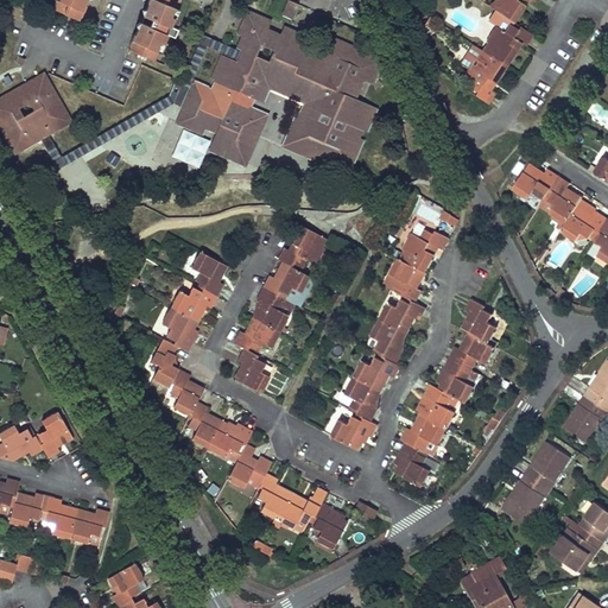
[(56,0),(54,8),(80,19),(83,10),(84,10),(88,0),(56,0)]
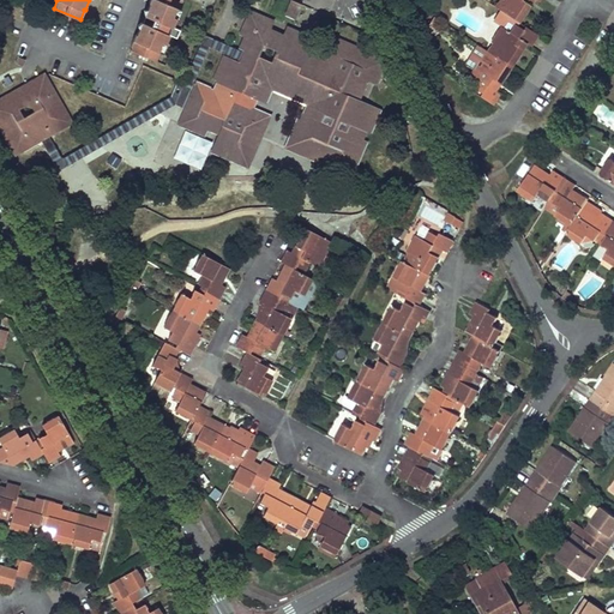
[(144,16),(154,19),(151,26),(142,23),(137,25),(139,28),(133,40),(134,40),(131,50),(157,61),(161,52),(158,50),(162,42),(166,44),(176,18),(173,17),(176,8),(179,10),(182,0),(150,0),(146,8),(143,10),(144,16)]
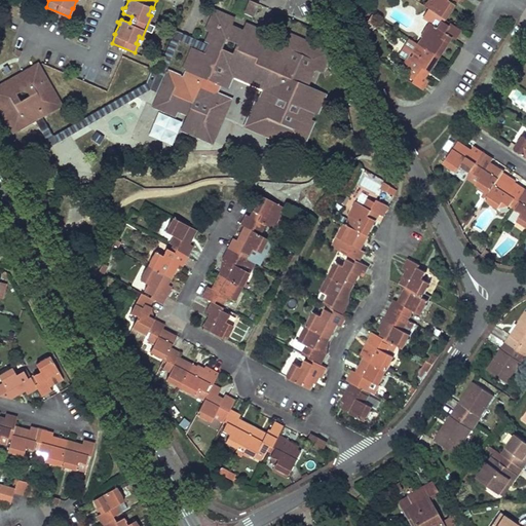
[(253,16),(258,3),(250,0),(245,12),(253,16)]
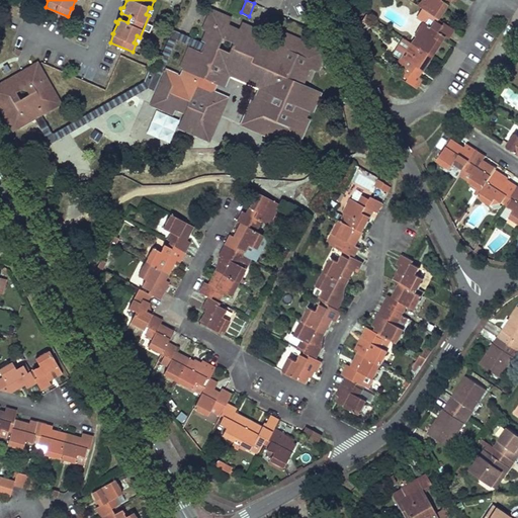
[(420,2),(418,5),(421,7),(436,18),(439,19),(441,15),(442,16),(446,9),(448,5),(445,3),(446,0),(452,0),(455,2),(456,0),(422,0),(420,3),(420,2)]
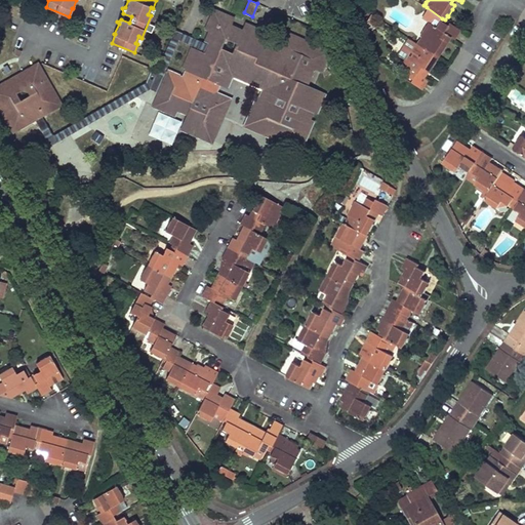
[(418,40),(416,44),(438,57),(441,53),(441,54),(445,47),(447,43),(444,41),(447,36),(451,38),(454,40),(461,31),(449,23),(448,26),(441,21),(442,18),(427,7),(420,17),(430,24),(427,28),(427,27),(422,33),(423,33),(420,37),(421,38),(419,41),(418,40)]
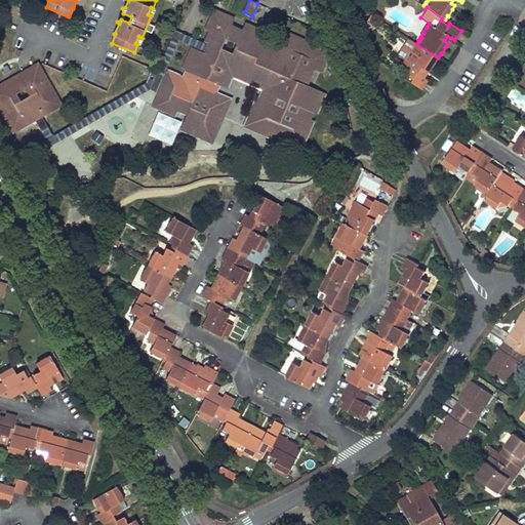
[(213,13),(205,30),(213,34),(216,35),(211,45),(214,46),(214,47),(211,53),(210,55),(197,49),(194,57),(190,55),(184,69),(187,71),(184,79),(179,77),(180,76),(169,71),(154,106),(175,115),(178,110),(187,114),(180,128),(205,138),(208,131),(214,134),(231,98),(215,92),(219,84),(227,87),(232,75),(264,89),(260,96),(257,95),(248,118),(254,121),(251,128),(294,147),(296,139),(304,143),(313,120),(309,118),(313,111),(316,113),(321,102),(317,99),(321,91),(306,84),(313,69),(320,72),(326,58),(319,55),(322,48),(291,35),(288,42),(282,39),(278,47),(264,40),(261,44),(249,38),(251,35),(241,31),(231,27),(226,24),(229,16),(217,11),(216,14),(213,13)]
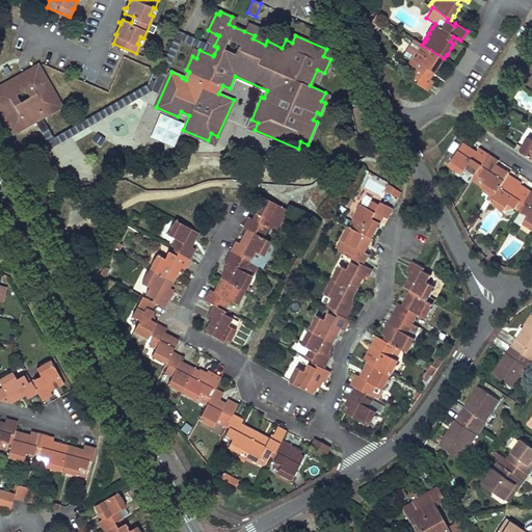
[(381,19),(377,15),(372,22),(377,25),(381,19)]
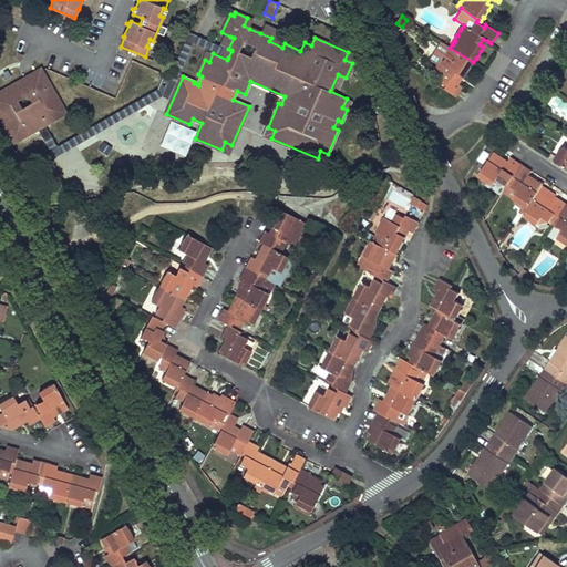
[(253,20),(247,18),(244,26),(249,29),(253,20)]
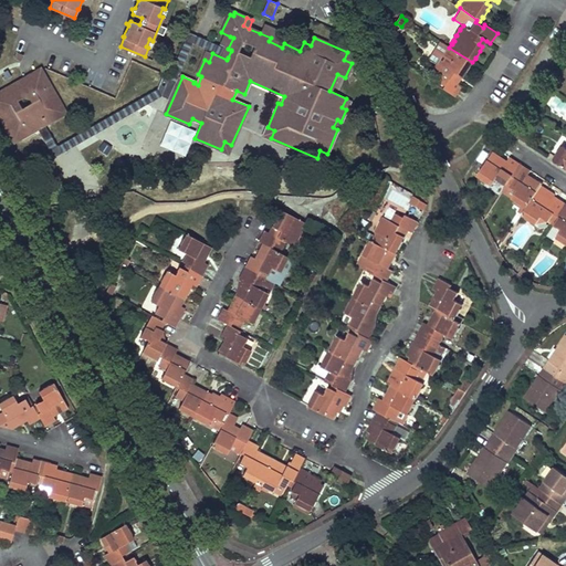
[(269,41),(282,48),(284,43),(287,35),(263,25),(260,33),(271,38),(269,41)]
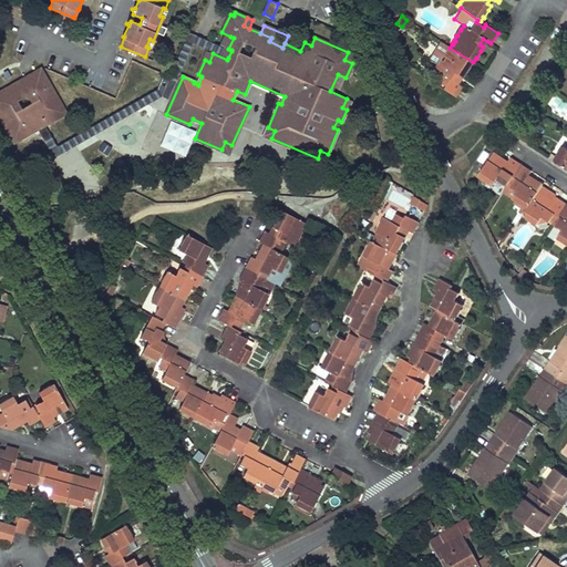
[(47,126),(39,131),(54,157),(162,95),(169,100),(175,83),(193,43),(228,58),(232,51),(188,32),(168,80),(163,78),(157,90),(58,147),(47,126)]
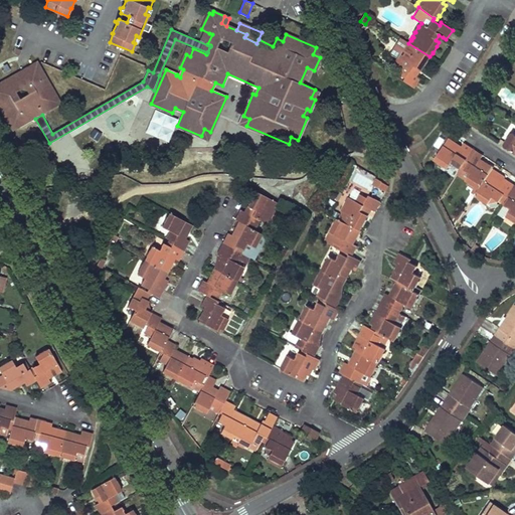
[(280,31),(277,38),(283,41),(286,34),(280,31)]
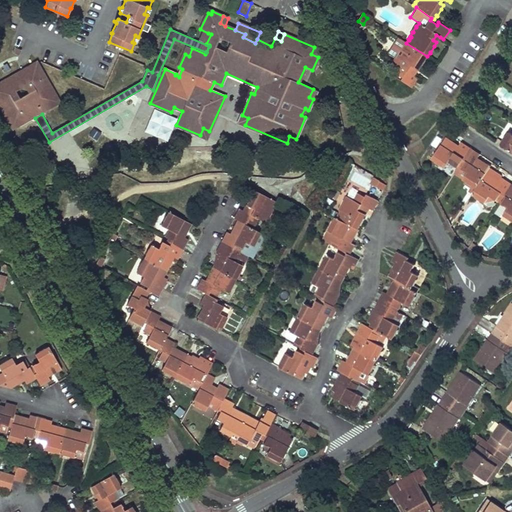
[(388,54),(394,58),(398,53),(401,49),(402,50),(405,47),(404,46),(406,43),(399,38),(388,54)]
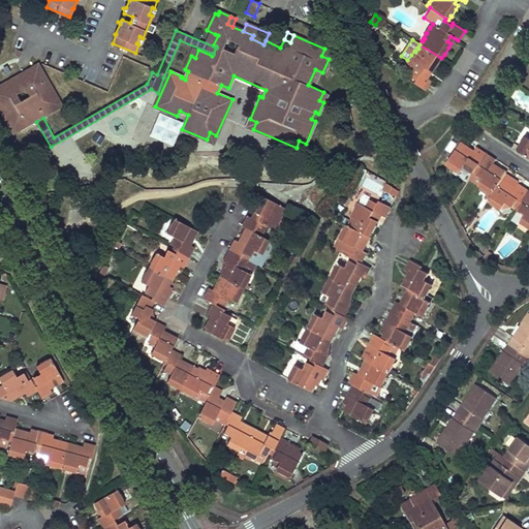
[(438,63),(441,58),(419,44),(417,48),(418,49),(415,52),(414,51),(411,55),(407,60),(408,61),(406,64),(413,69),(410,72),(408,75),(415,81),(414,83),(426,91),(432,81),(428,79),(425,76),(428,70),(431,73),(432,73),(434,69),(434,70),(439,63),(438,63)]
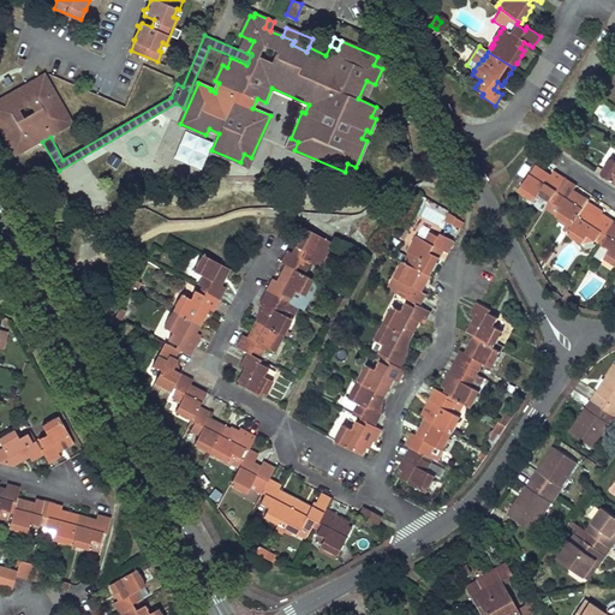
[(382,69),(386,60),(377,57),(374,65),(382,69)]
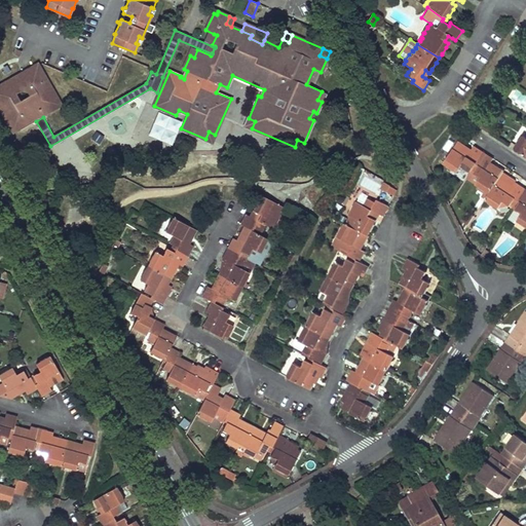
[(22,52),(15,49),(13,55),(20,58),(22,52)]
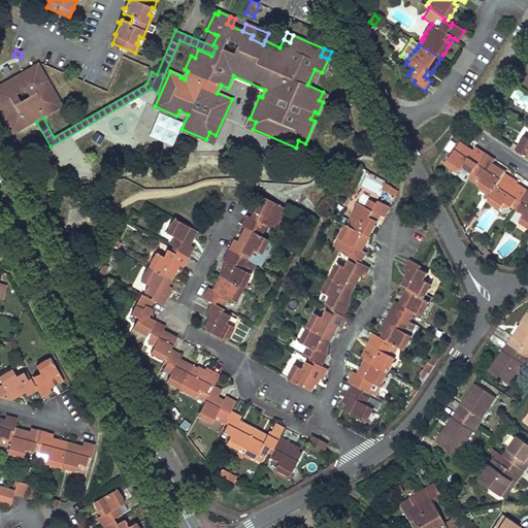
[(41,116),(61,105),(38,65),(0,86),(0,87),(5,96),(0,98),(0,107),(13,131),(35,119),(33,116),(39,112),(41,116)]
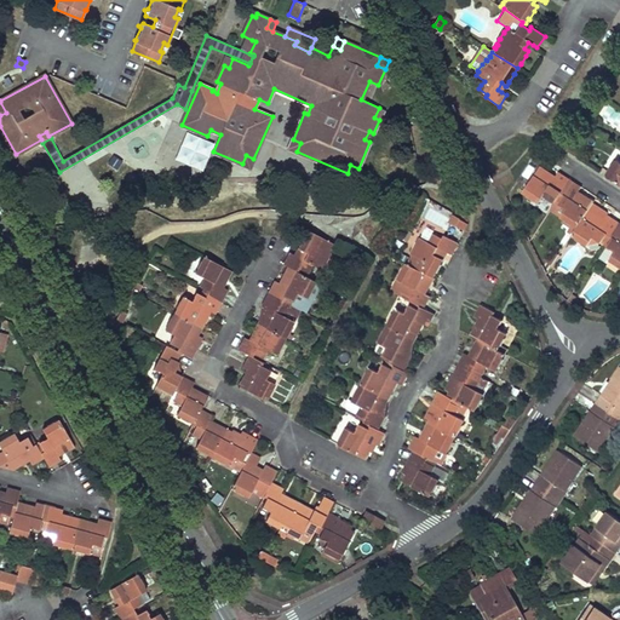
[(300,143),(293,139),(290,148),(297,151),(300,143)]
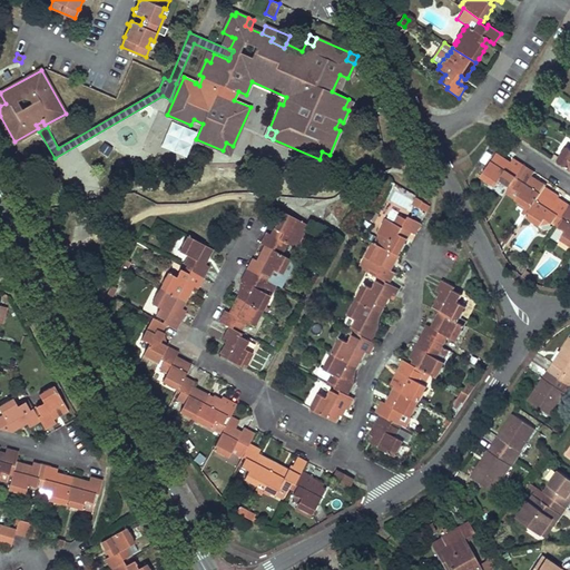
[(526,133),(522,138),(529,144),(533,138),(526,133)]
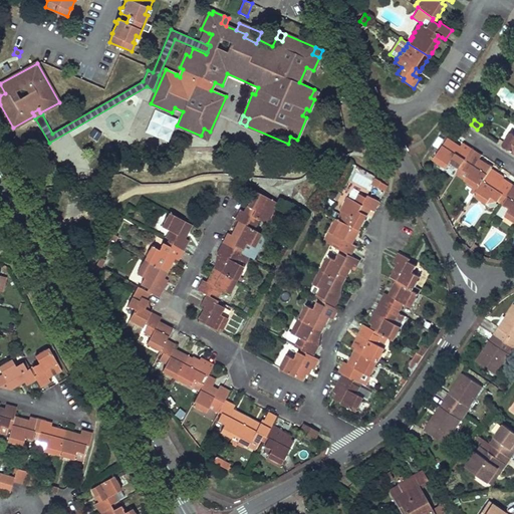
[(204,129),(201,136),(207,139),(210,132),(204,129)]
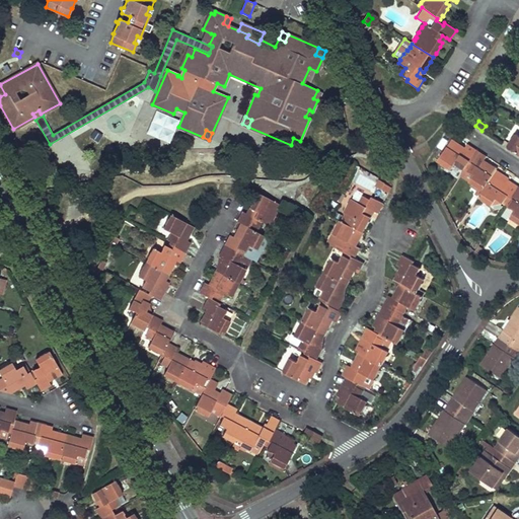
[(508,147),(518,154),(518,135),(516,134),(514,138),(513,138),(510,143),(508,147)]
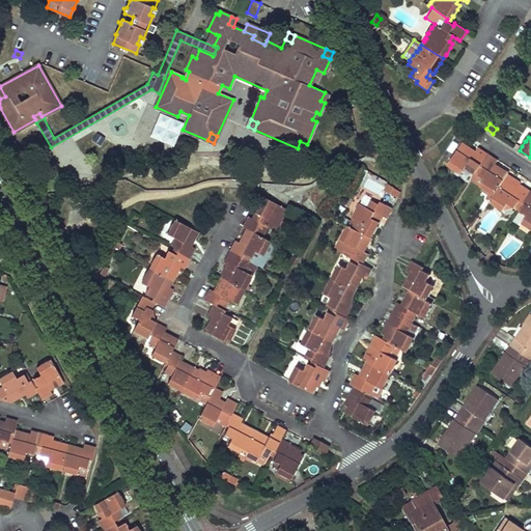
[(304,151),(307,144),(300,141),(298,148),(304,151)]
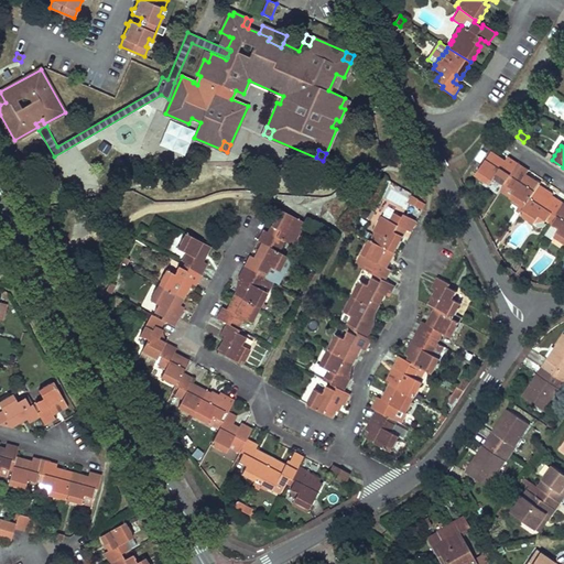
[(511,175),(519,163),(509,156),(506,161),(503,164),(498,160),(500,156),(496,153),(492,150),(476,175),(480,177),(480,179),(486,182),(490,184),(496,176),(500,179),(499,180),(502,182),(508,173),(511,175)]
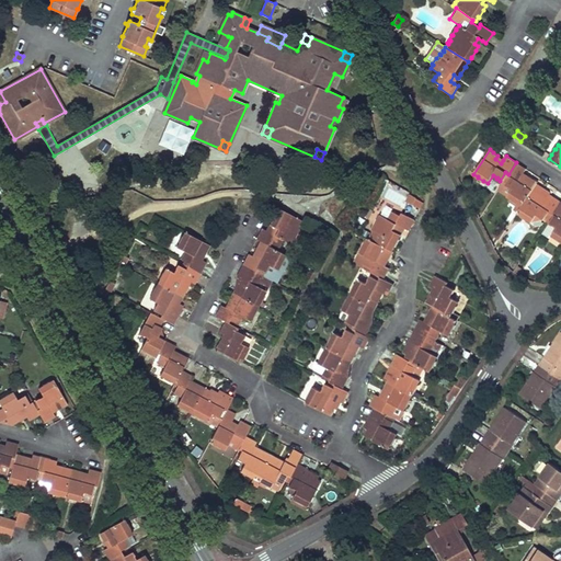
[(526,169),(516,162),(508,174),(497,190),(512,199),(512,201),(517,204),(514,209),(518,213),(534,189),(536,185),(538,182),(535,179),(534,180),(524,173),(526,169)]
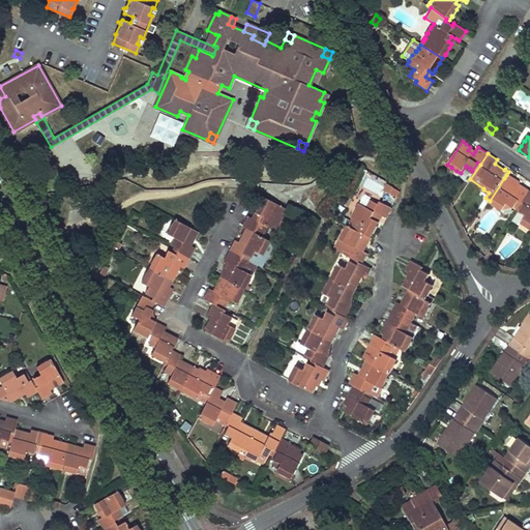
[(504,178),(508,180),(507,181),(511,183),(513,180),(506,175),(504,178)]
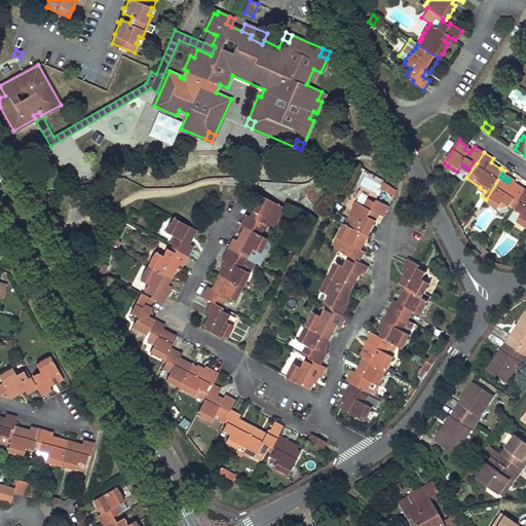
[(504,179),(500,177),(486,199),(485,199),(489,202),(494,207),(495,205),(498,209),(503,201),(508,203),(506,203),(510,205),(515,198),(518,200),(525,189),(510,179),(508,182),(503,180),(504,179)]
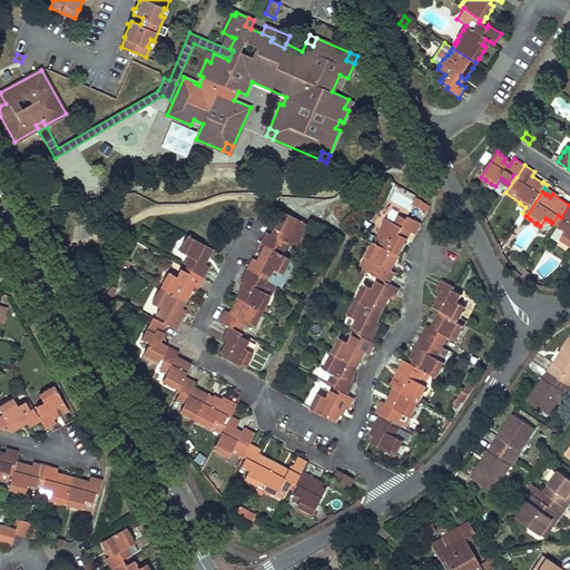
[(428,212),(431,206),(423,202),(420,208),(428,212)]
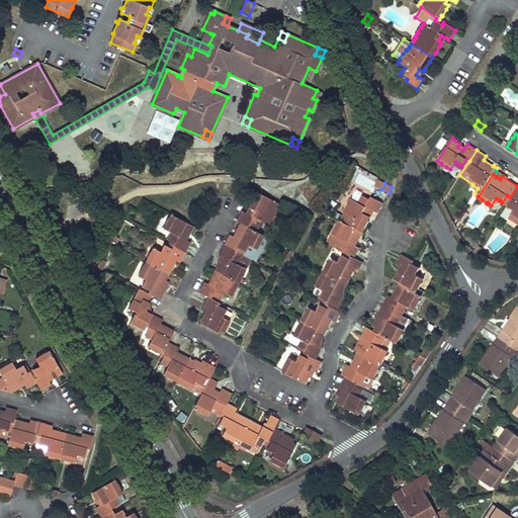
[(517,186),(510,197),(512,199),(507,206),(510,208),(511,207),(514,210),(509,218),(513,220),(513,221),(517,224),(517,186)]
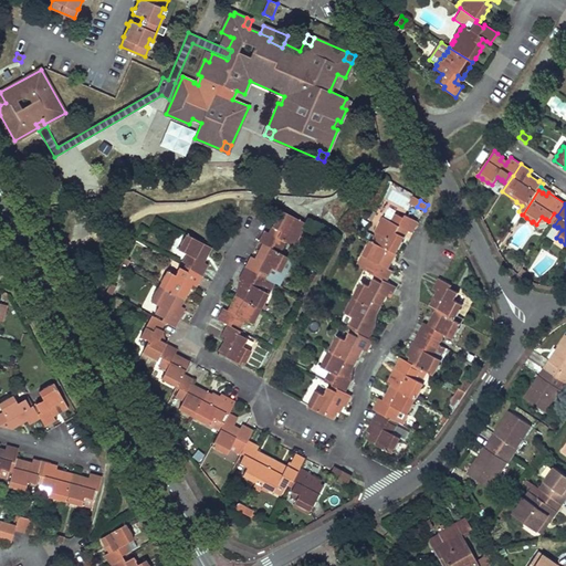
[(259,241),(262,243),(272,248),(273,245),(282,250),(284,247),(283,245),(285,242),(293,247),(296,241),(297,242),(301,236),(300,236),(302,231),(300,230),(302,227),(303,227),(305,223),(281,210),(279,215),(278,215),(274,221),(272,226),(276,228),(273,234),(269,232),(264,230),(259,241)]
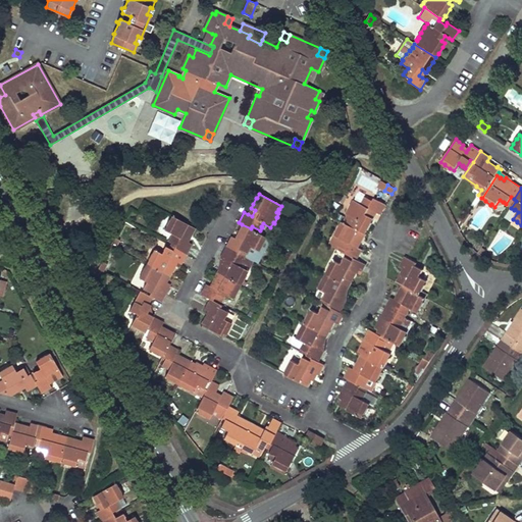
[(345,217),(343,221),(366,233),(368,229),(369,229),(372,222),(374,218),(370,216),(373,210),(377,212),(380,214),(386,204),(374,198),(372,200),(365,196),(363,200),(361,204),(354,200),(352,204),(351,203),(348,209),(349,209),(347,214),(348,214),(346,218),(345,217)]
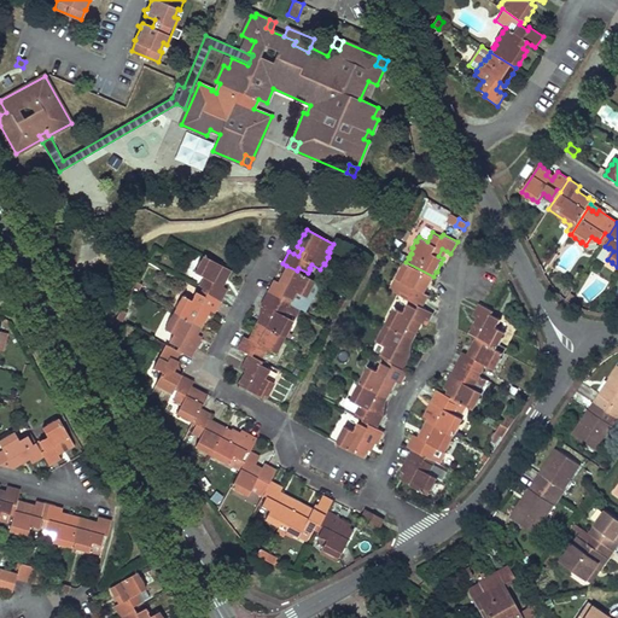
[(207,293),(221,301),(227,289),(222,286),(219,284),(222,278),(226,280),(228,274),(229,275),(232,270),(203,256),(200,261),(200,260),(197,267),(194,272),(204,277),(202,281),(200,281),(198,285),(208,290),(207,293)]
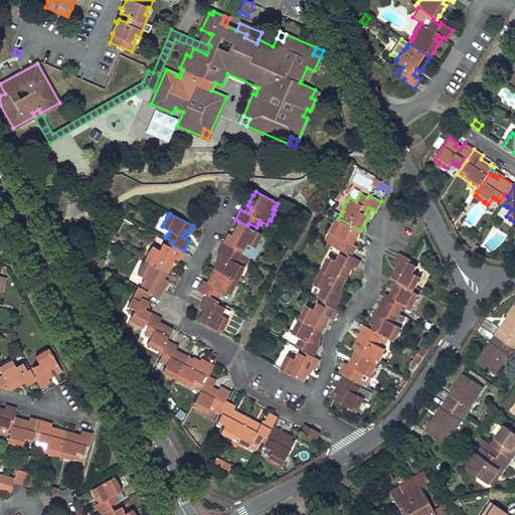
[(341,250),(352,255),(358,245),(354,243),(350,241),(353,236),(357,238),(359,233),(359,234),(361,230),(338,218),(336,222),(335,222),(332,227),(333,228),(330,232),(338,236),(336,239),(334,242),(335,243),(342,246),(340,249),(341,250)]
